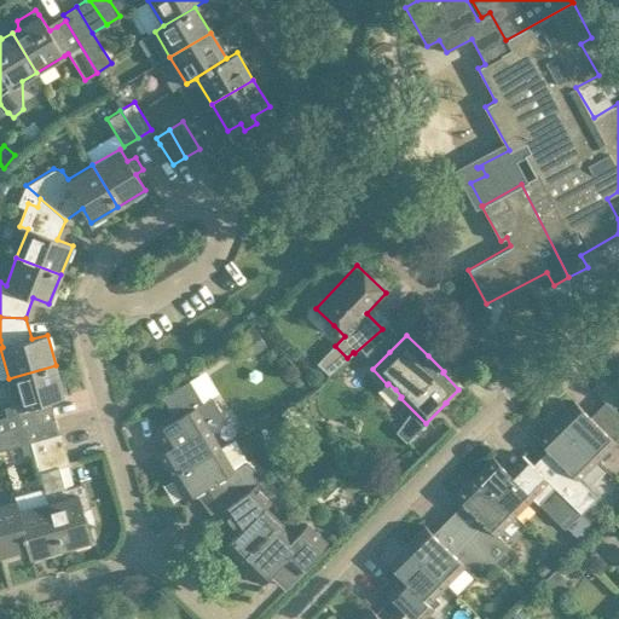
[(0,416),(0,434),(22,428),(19,416),(47,409),(45,400),(64,395),(56,365),(9,379),(16,403),(4,406),(6,416),(0,416)]
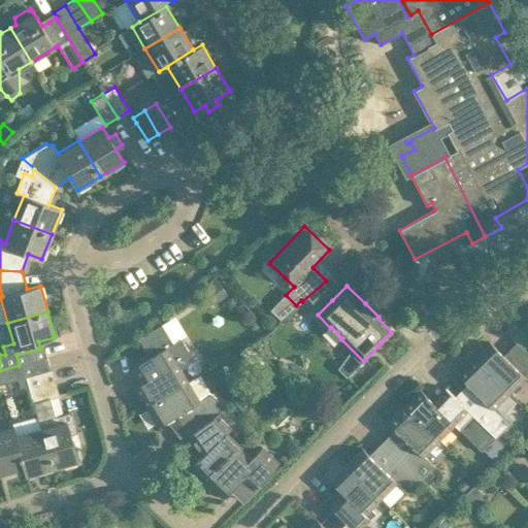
[(135,387),(147,407),(188,383),(180,369),(186,366),(190,353),(180,338),(173,343),(162,324),(138,338),(150,357),(139,364),(149,380),(135,387)]
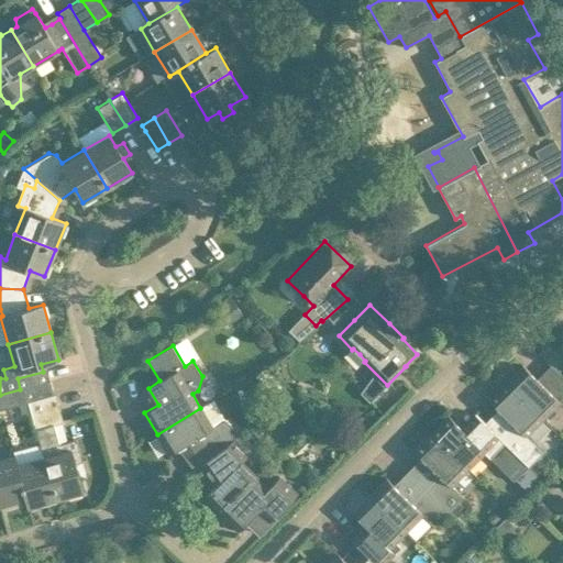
[(523,366),(507,383),(543,420),(561,404),(562,405),(562,377),(550,365),(550,366),(552,368),(539,382),(523,366)]
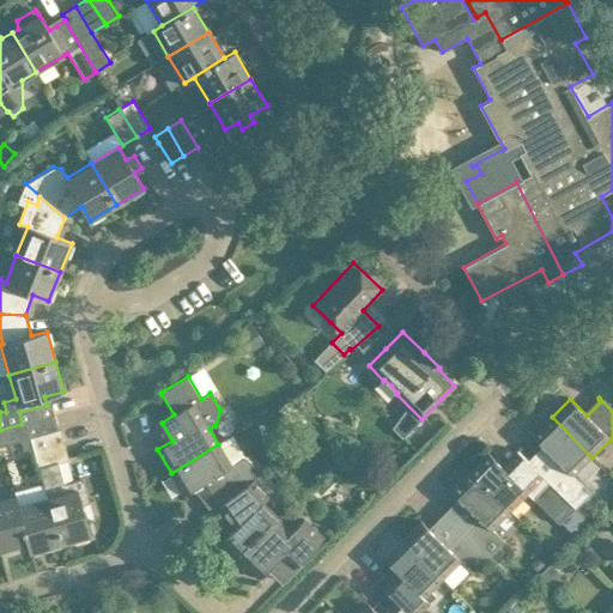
[(280,410),(302,431),(311,422),(290,400),(280,410)]
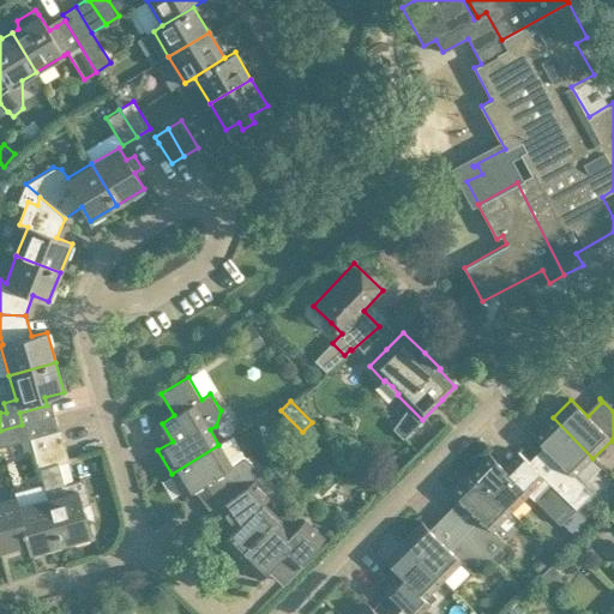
[(22,425),(0,431),(0,445),(29,438),(30,439),(59,431),(54,415),(31,422),(22,425)]
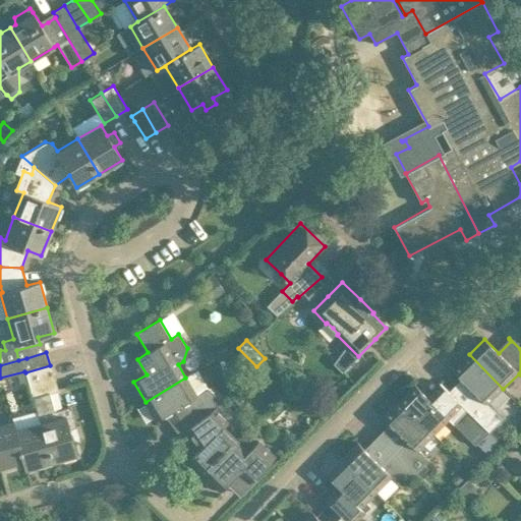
[(462,381),(450,393),(462,405),(466,409),(488,431),(502,418),(487,404),(495,398),(511,414),(520,405),(503,389),(469,354),(452,370),(462,381)]
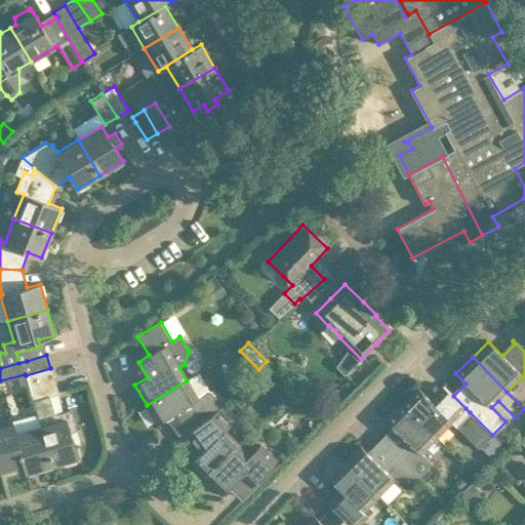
[(276,360),(274,366),(277,370),(283,370),(285,364),(282,360),(276,360)]
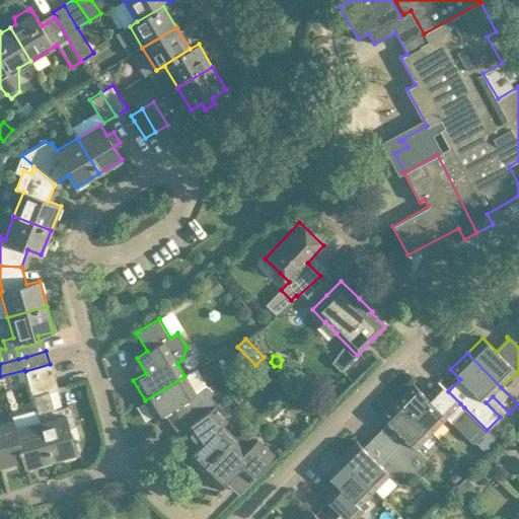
[(50,364),(25,371),(28,383),(55,376),(51,364),(50,364)]
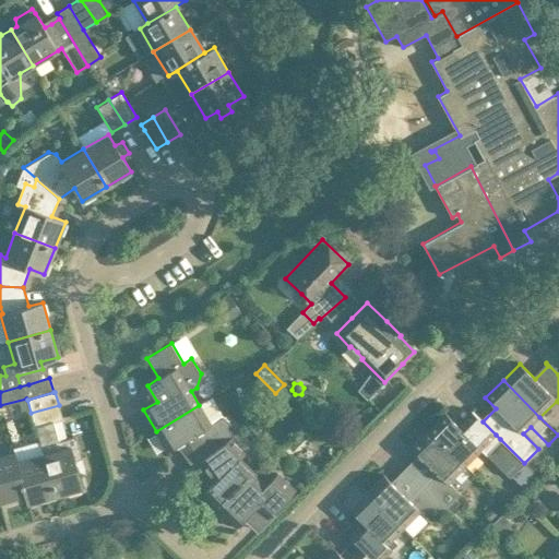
[(59,405),(31,413),(38,441),(40,441),(56,496),(82,488),(78,471),(85,468),(75,436),(58,441),(54,421),(62,418),(59,405)]
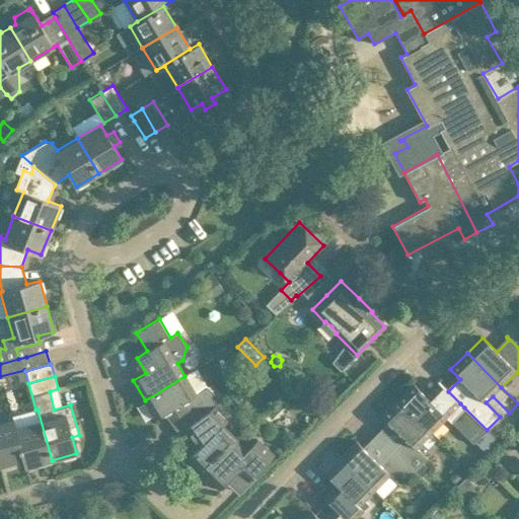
[(184,376),(145,400),(155,419),(182,402),(198,420),(208,413),(220,400),(207,387),(196,394),(184,376)]
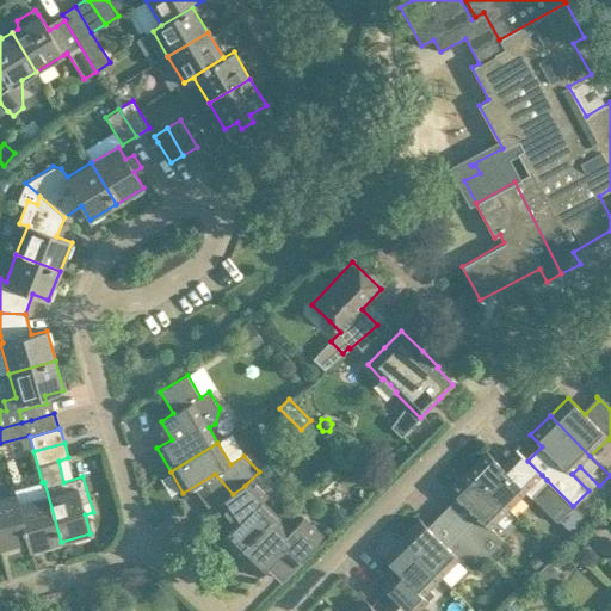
[(487,451),(469,469),(508,508),(526,491),(542,475),(514,449),(513,450),(514,450),(500,464),(487,451)]
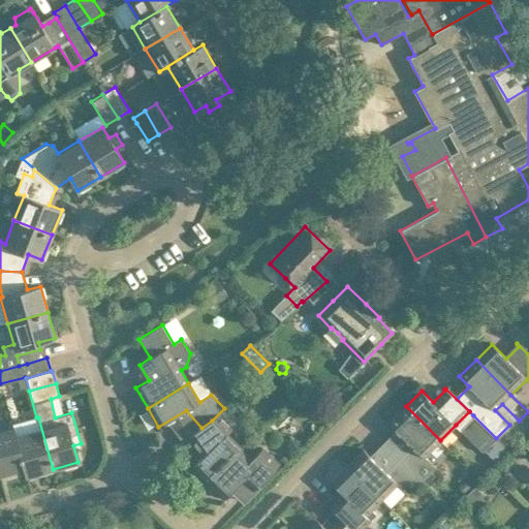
[(412,445),(400,459),(423,483),(427,487),(436,477),(432,473),(437,468),(426,456),(440,440),(406,406),(390,423),(412,445)]
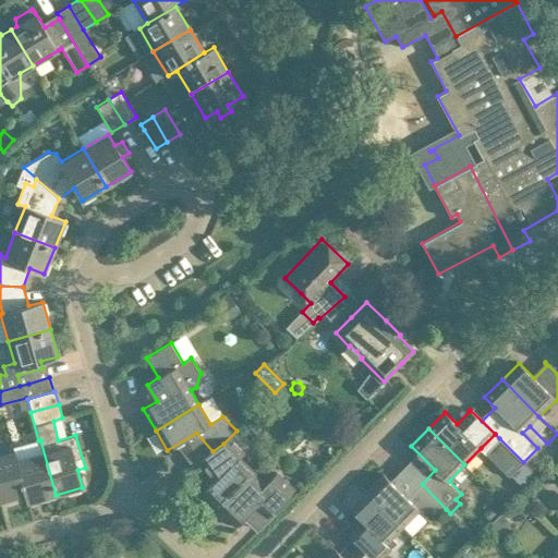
[(194,466),(209,485),(202,492),(220,510),(255,474),(239,457),(251,445),(237,431),(223,444),(213,451),(194,466)]
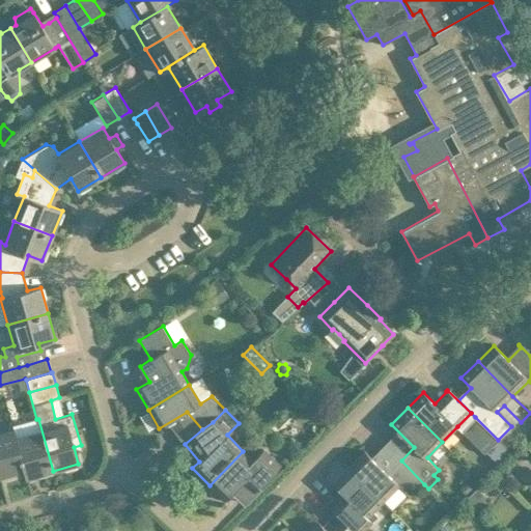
[(498,440),(475,417),(460,431),(483,454),(486,451),(498,440)]
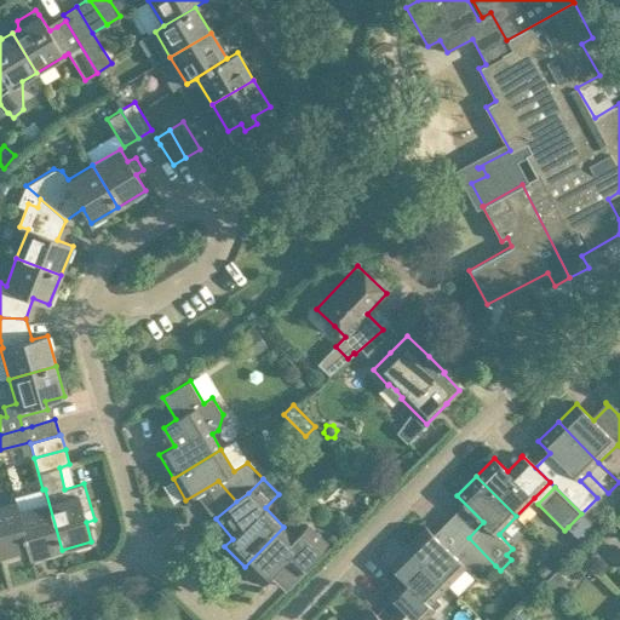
[(15,497),(16,501),(32,558),(62,550),(45,489),(42,489),(15,497)]
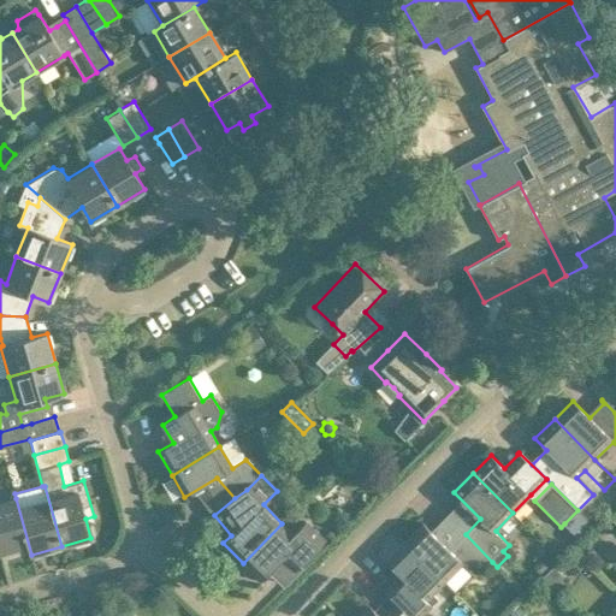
[(16,498),(0,502),(0,550),(28,543),(30,555),(31,555),(16,498)]
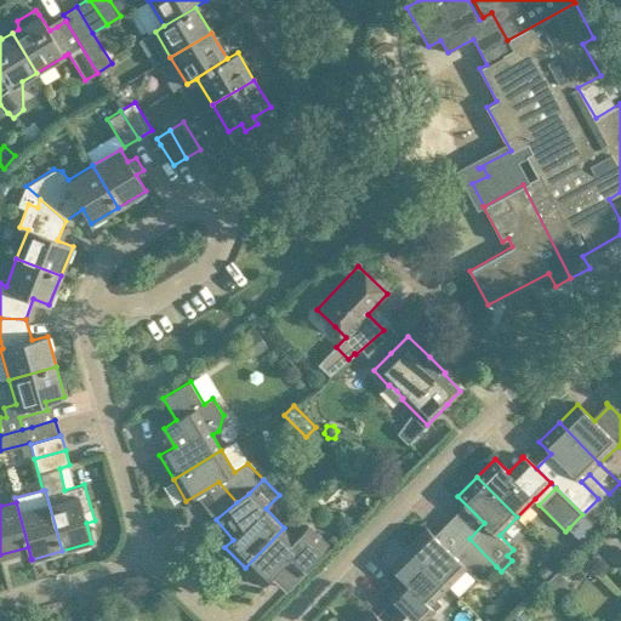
[(582,514),(569,528),(576,536),(591,522),(582,514)]
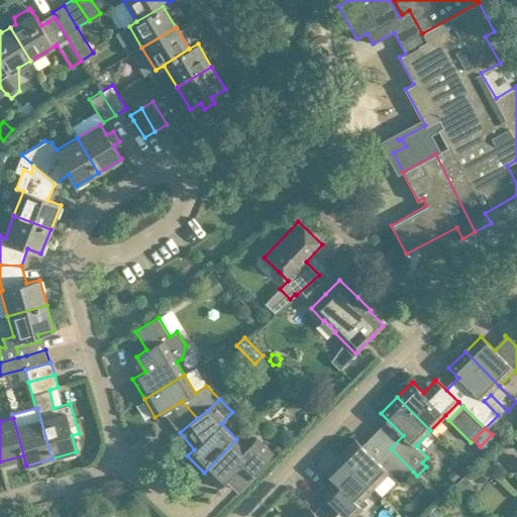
[(236,439),(204,473),(219,488),(241,464),(251,475),(273,453),(256,437),(246,448),(236,439)]
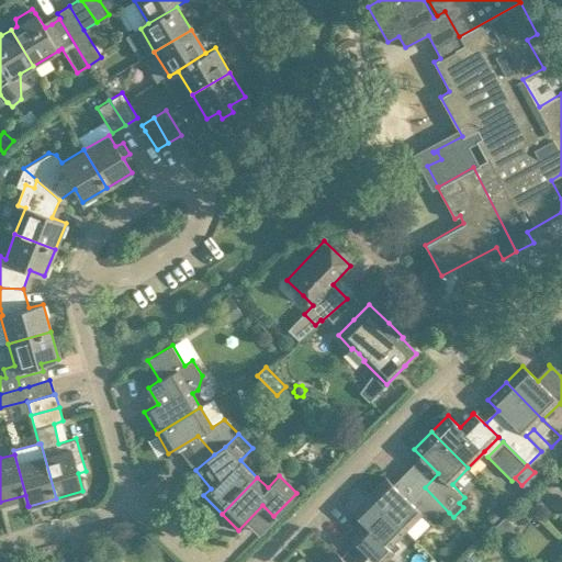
[(385,478),(369,494),(405,530),(423,514),(435,527),(449,513),(425,487),(411,502),(385,478)]
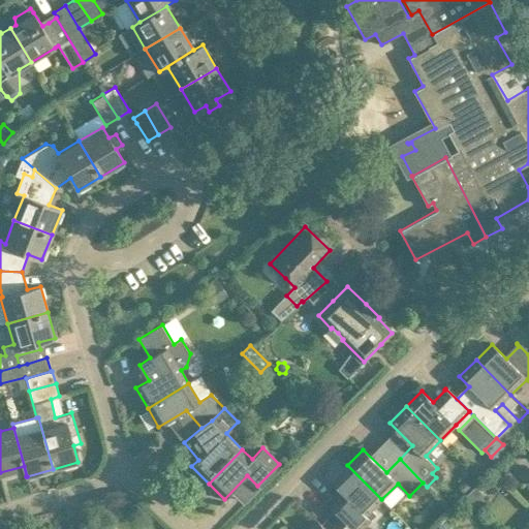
[(335,509),(342,517),(353,528),(361,528),(376,515),(371,509),(381,499),(347,465),(331,481),(347,498),(335,509)]
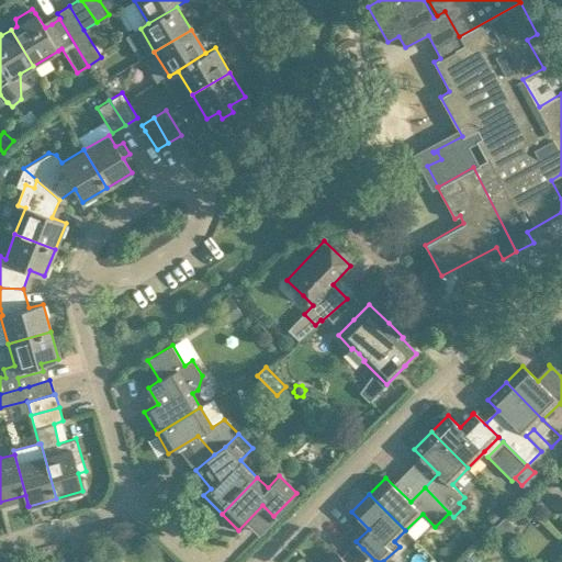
[(486,517),(493,525),(507,512),(499,504),(486,517)]
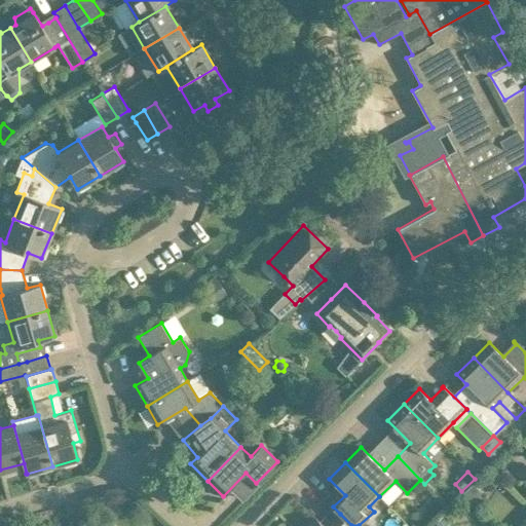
[(488,489),(497,481),(490,475),(482,483),(488,489)]
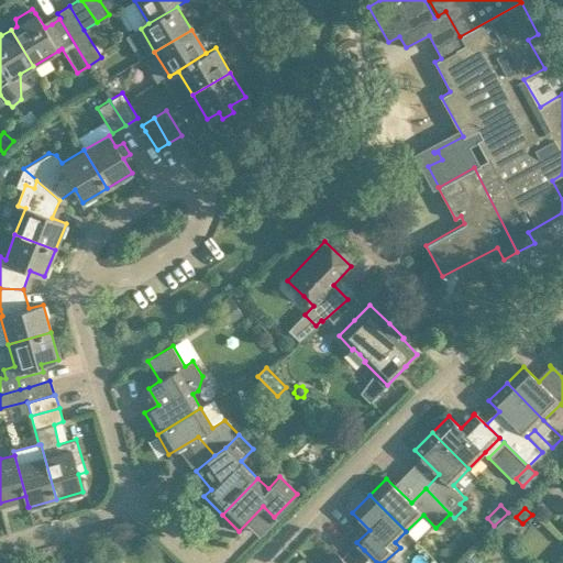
[(117,538),(109,548),(119,556),(128,547),(117,538)]
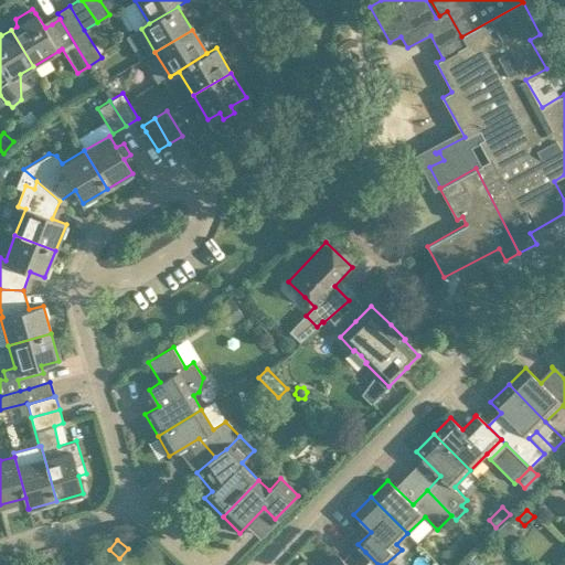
[(348,564),(339,555),(328,564),(377,564),(365,552),(351,564),(348,564)]
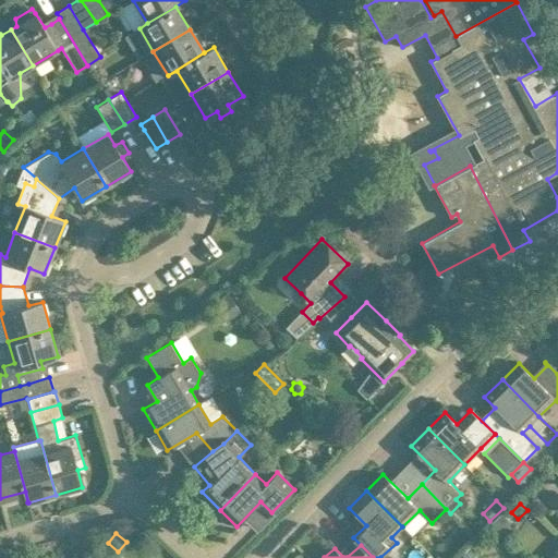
[(462,555),(465,557),(478,557),(469,548),(462,555)]
